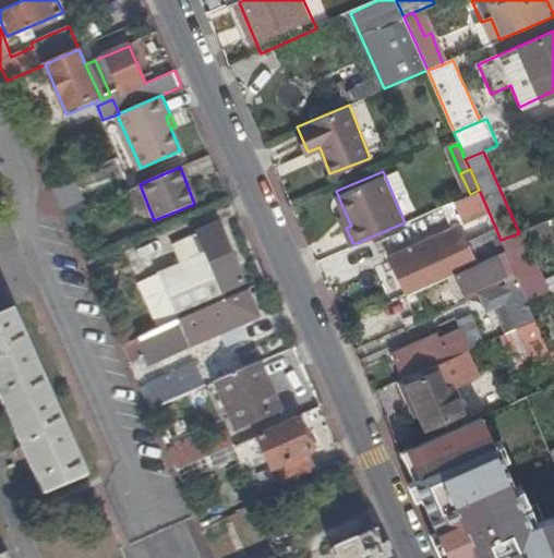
[(55,189),(64,207),(83,196),(73,179),(55,189)]
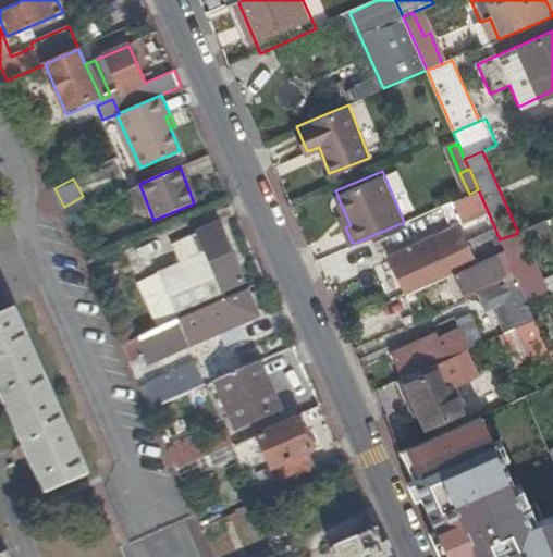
[(446,203),(451,212),(482,199),(478,189),(469,194),(446,203)]
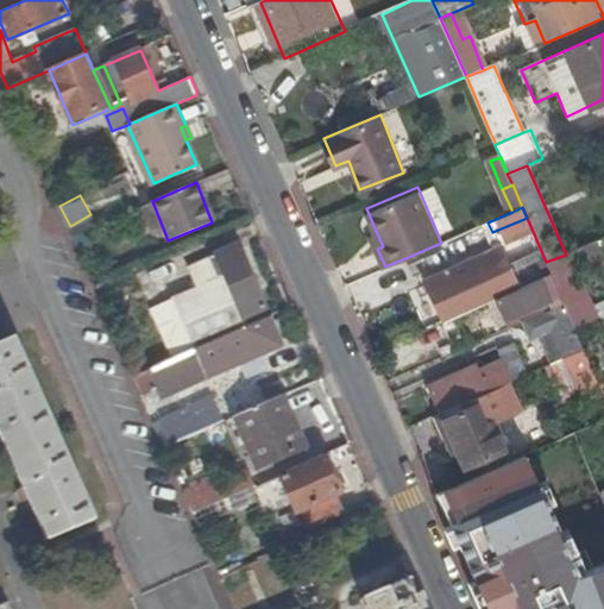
[(369,233),(377,249),(383,246),(376,231),(369,233)]
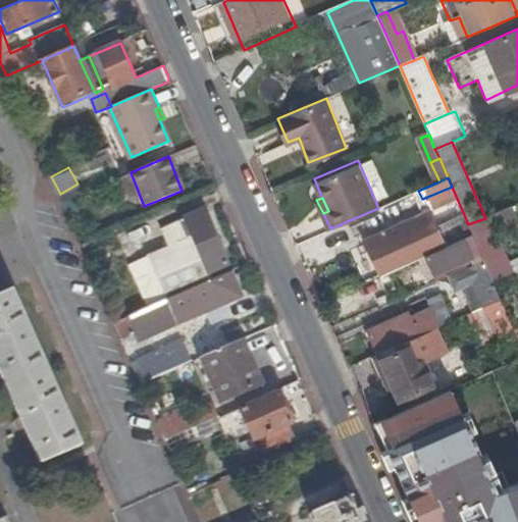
[(427,203),(406,214),(423,254),(468,233),(462,220),(439,230),(427,203)]
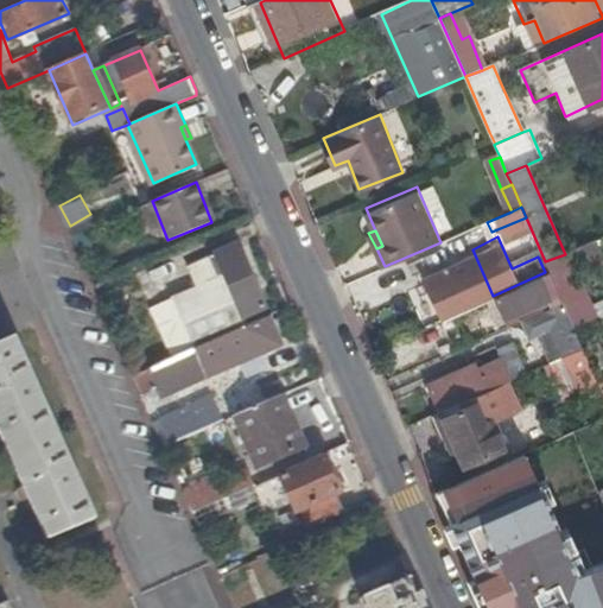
[(578,248),(582,258),(601,251),(595,240),(578,248)]
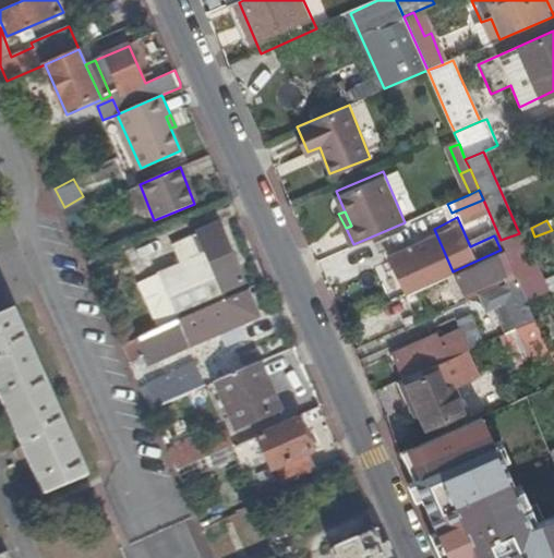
[(155,327),(247,289),(217,225),(170,245),(179,265),(139,283),(155,327)]
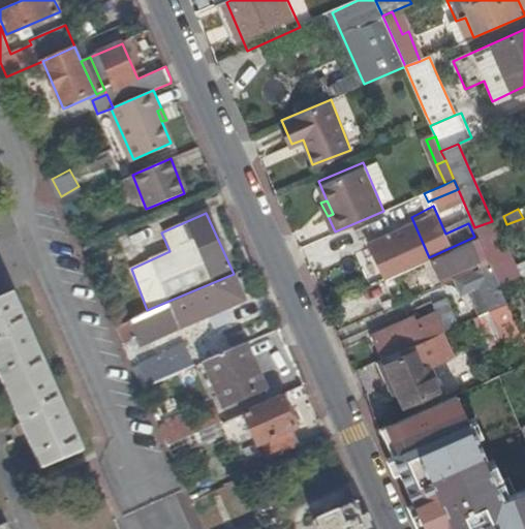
[(411,217),(363,248),(378,280),(429,257),(411,217)]
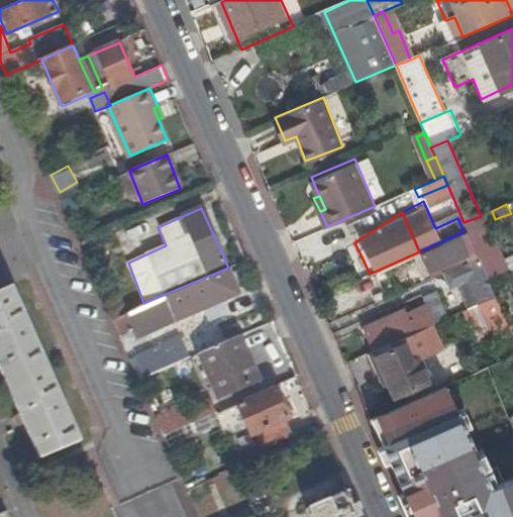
[(509,268),(485,214),(481,216),(464,222),(468,229),(488,277),(509,268)]
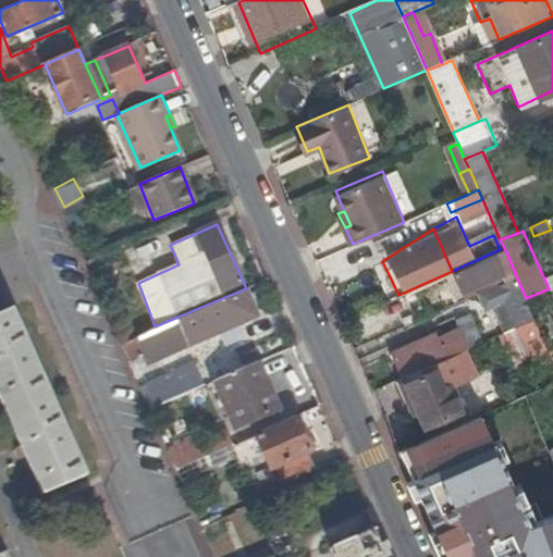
[(500,249),(452,271),(466,298),(477,294),(484,311),(492,308),(504,332),(535,319),(526,298),(504,247),(500,249)]
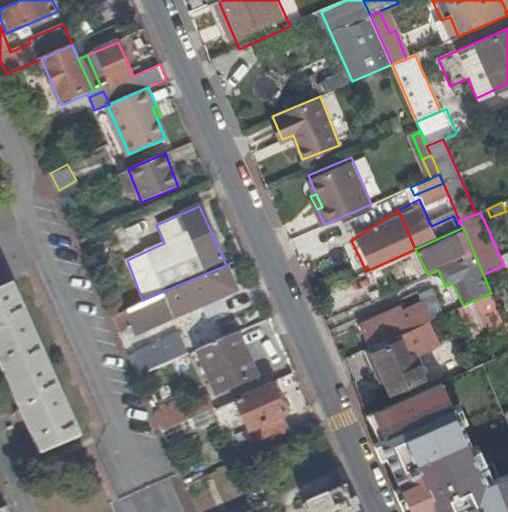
[(235,288),(226,265),(142,300),(111,313),(117,326),(130,320),(135,330),(235,288)]
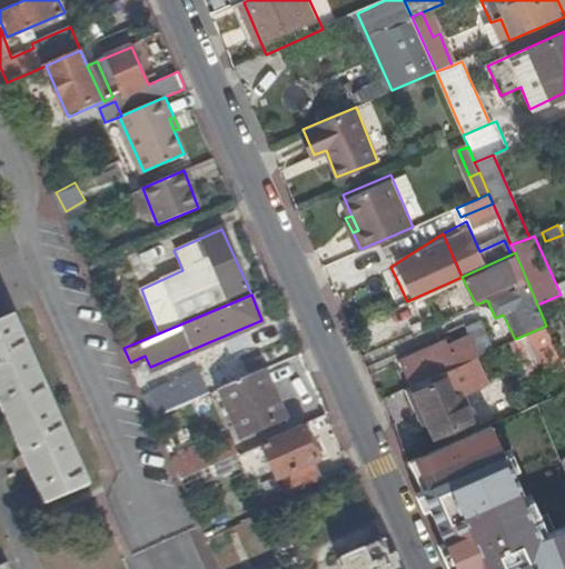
[(90,483),(15,313),(0,319),(0,400),(46,503),(90,483)]
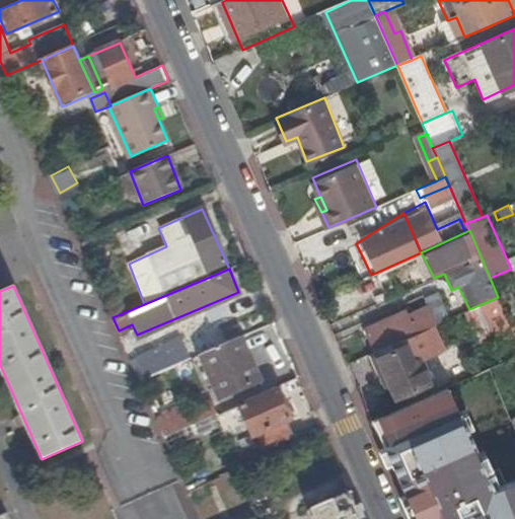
[(391,340),(392,343),(437,323),(431,310),(410,319),(407,310),(400,313),(410,331),(391,340)]
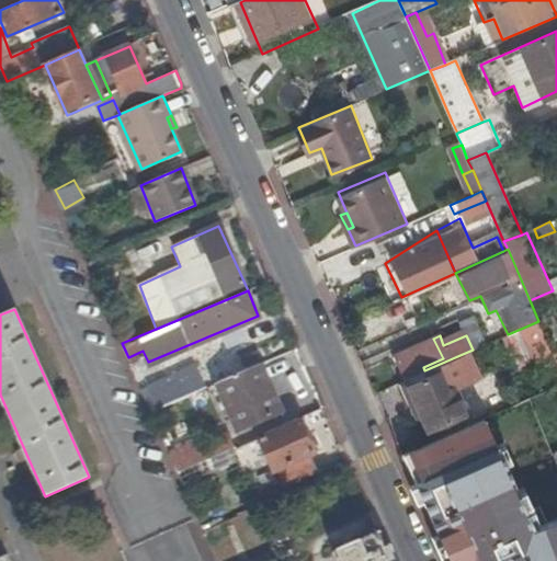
[(397,356),(406,376),(423,367),(443,358),(433,339),(397,356)]
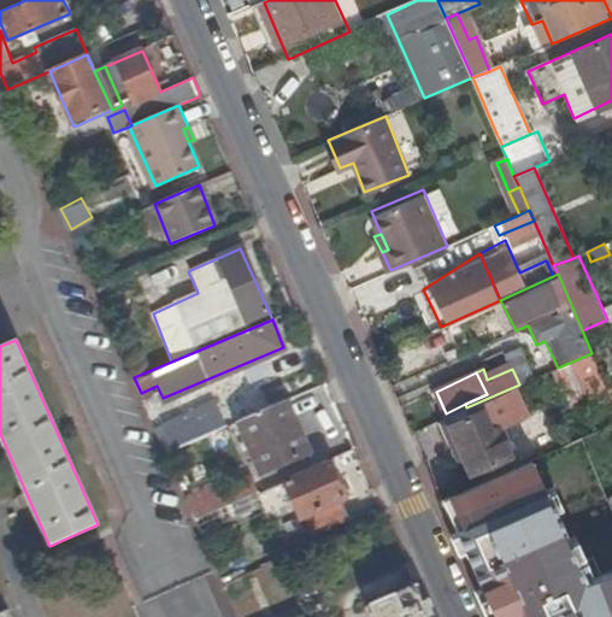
[(284,398),(233,421),(257,474),(307,452),(284,398)]
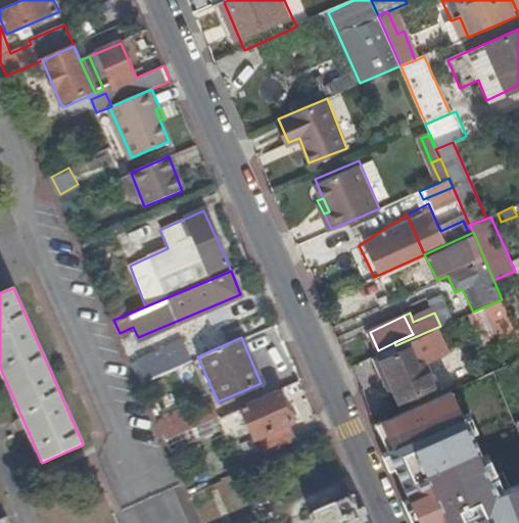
[(144,384),(193,363),(183,338),(134,360),(144,384)]
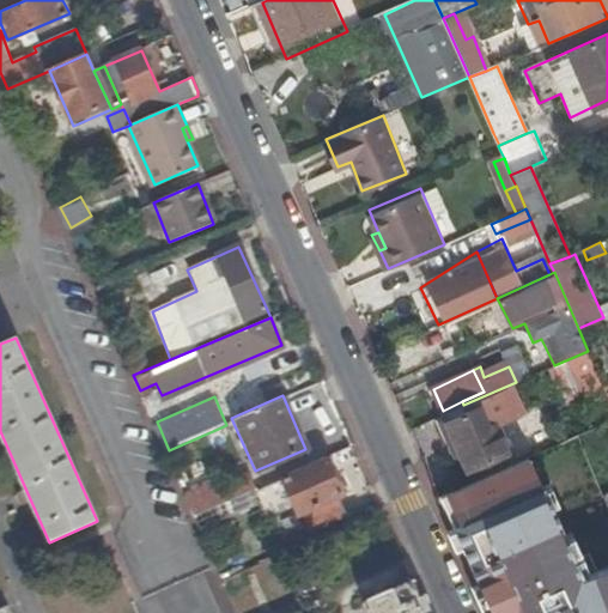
[(499,457),(479,407),(444,422),(448,430),(450,429),(468,471),(499,457)]
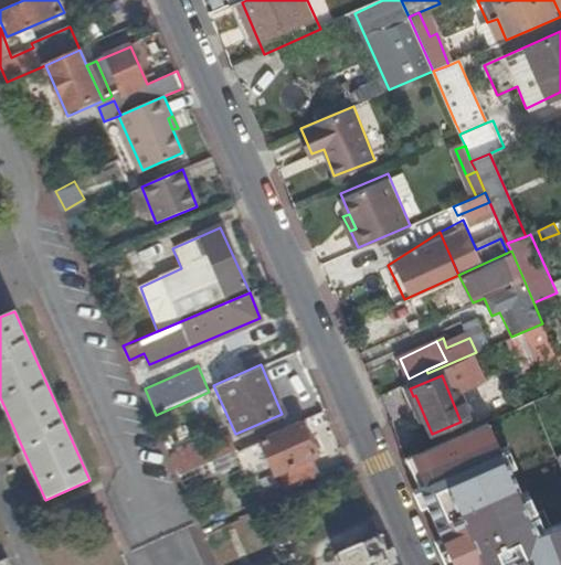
[(560,522),(536,532),(488,420),(404,456),(453,564),(560,564),(560,522)]
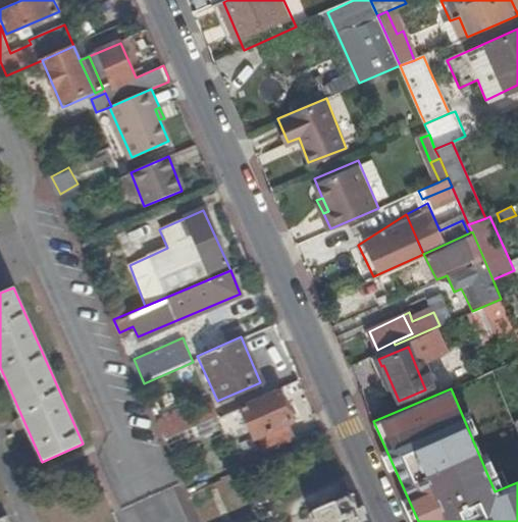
[(277,393),(237,410),(240,417),(251,442),(289,426),(292,424),(277,393)]
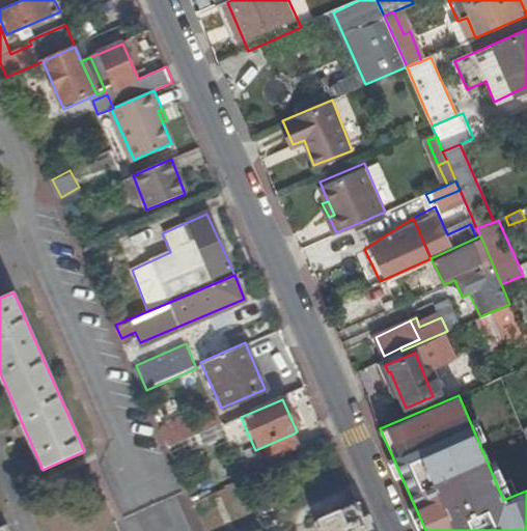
[(174,444),(177,453),(244,424),(241,417),(238,419),(237,416),(194,435),(174,444)]
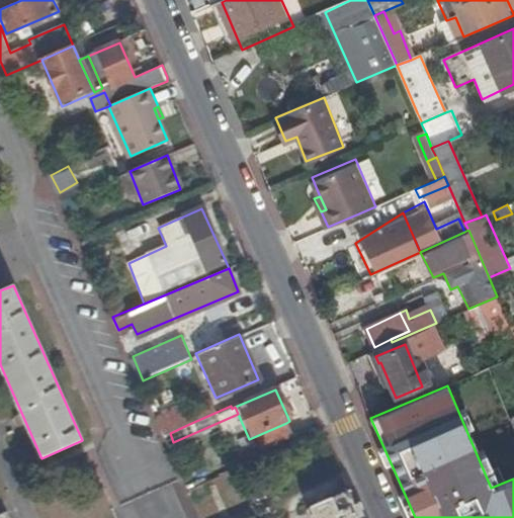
[(170,433),(189,424),(184,411),(159,422),(165,435),(170,433)]
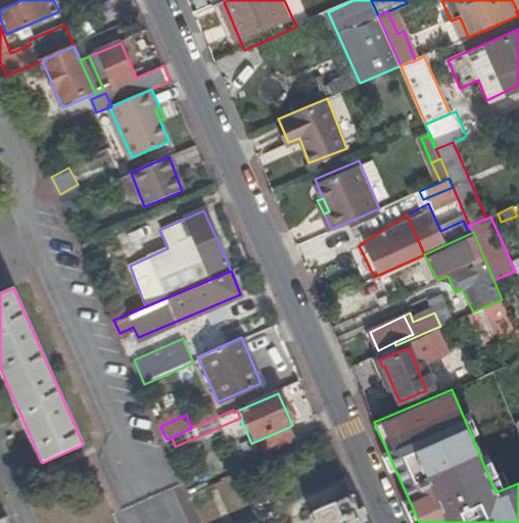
[(251,443),(257,460),(296,442),(289,427),(251,443)]
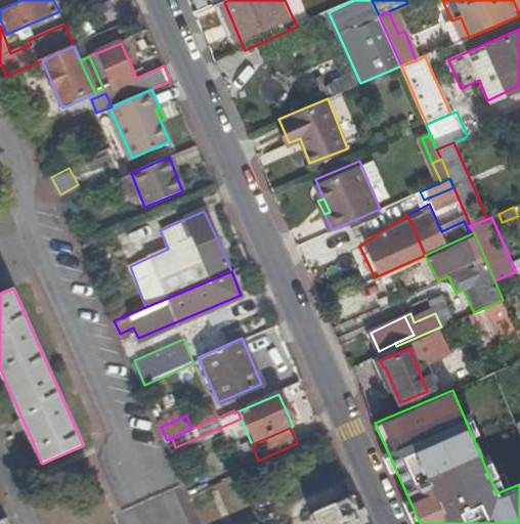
[(363,523),(352,496),(310,516),(313,523),(363,523)]
